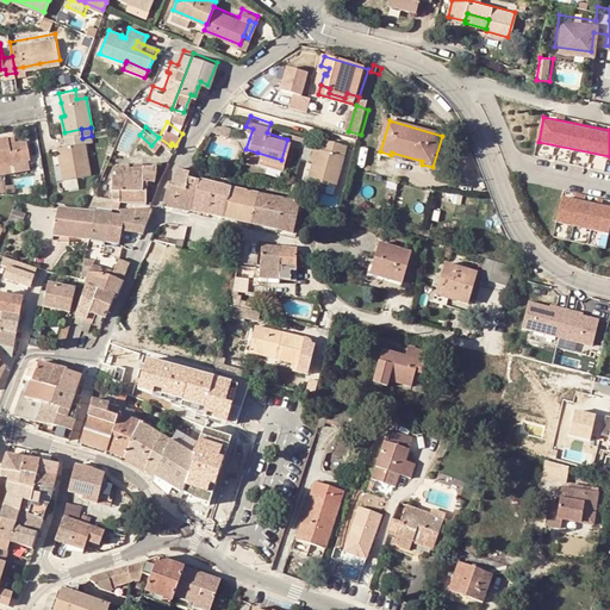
[(67,142),(57,144),(61,163),(63,176),(89,170),(82,138),(81,129),(64,132),(67,142)]
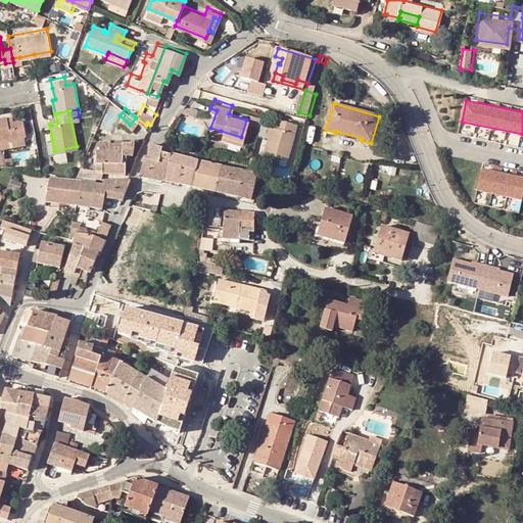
[(248,121),(259,124),(262,114),(251,111),(248,121)]
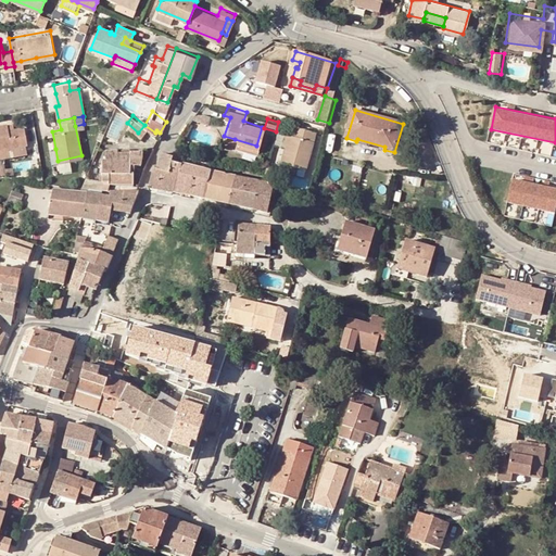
[(8,121),(0,121),(0,144),(27,140),(23,123),(9,126),(8,121)]
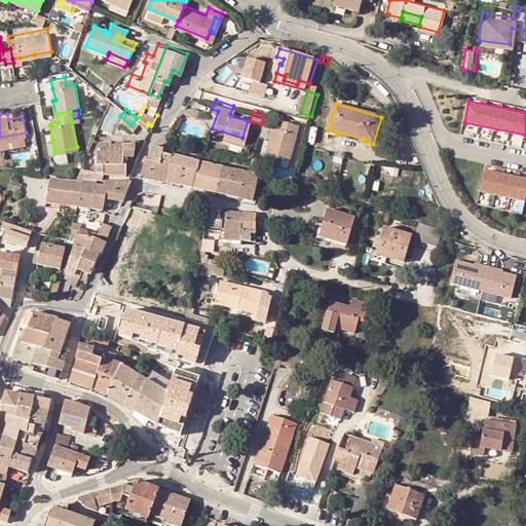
[(279,116),(276,125),(273,124),(269,137),(264,150),(287,157),(298,123),(279,116)]
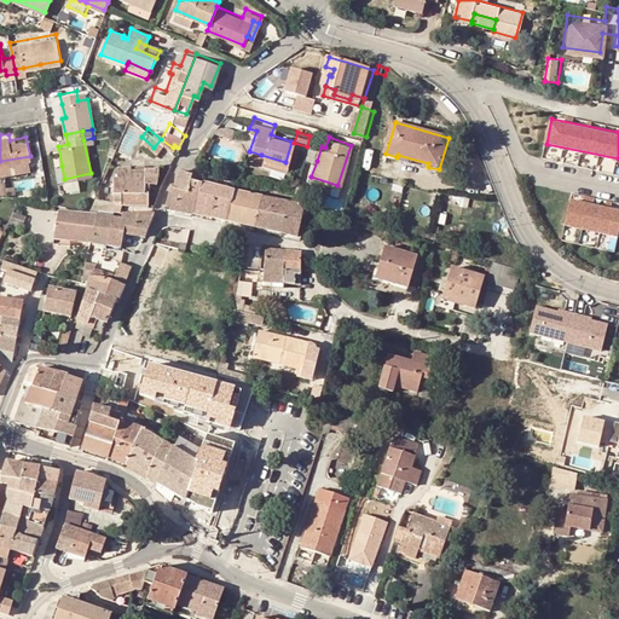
[(259,162),(283,169),(285,162),(261,155),(259,162)]
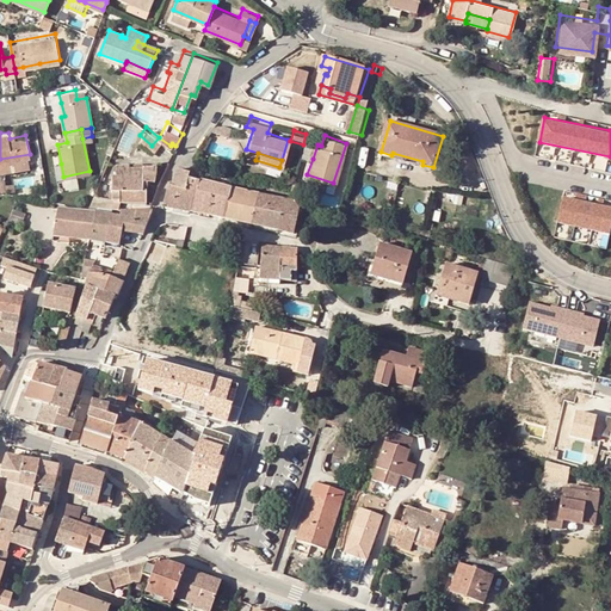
[(142,177),(146,177),(156,176),(156,166),(153,166),(153,160),(115,161),(115,171),(110,171),(111,197),(146,196),(146,186),(142,186),(142,177)]
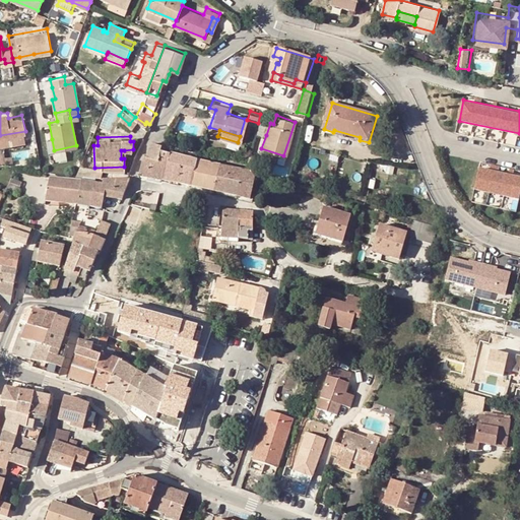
[(138,170),(163,174),(170,148),(160,146),(160,141),(151,138),(146,152),(143,151),(138,170)]
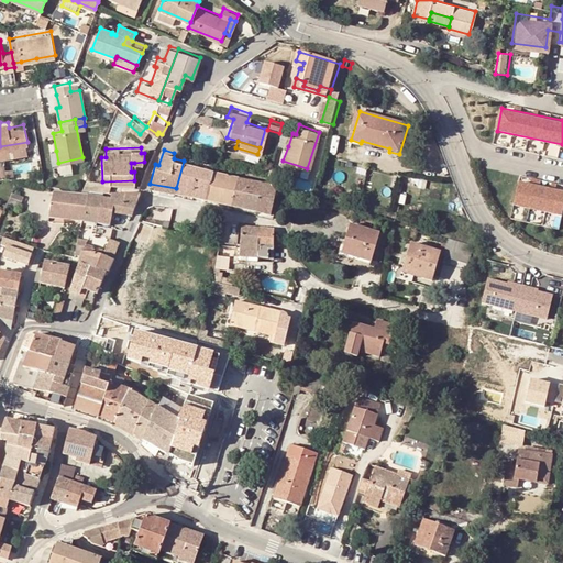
[(213,167),(184,161),(176,188),(207,195),(213,167)]
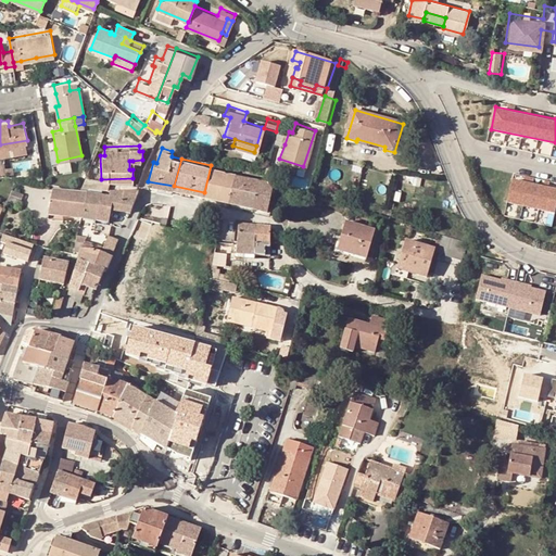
[(236,172),(211,165),(204,192),(229,198),(236,172)]
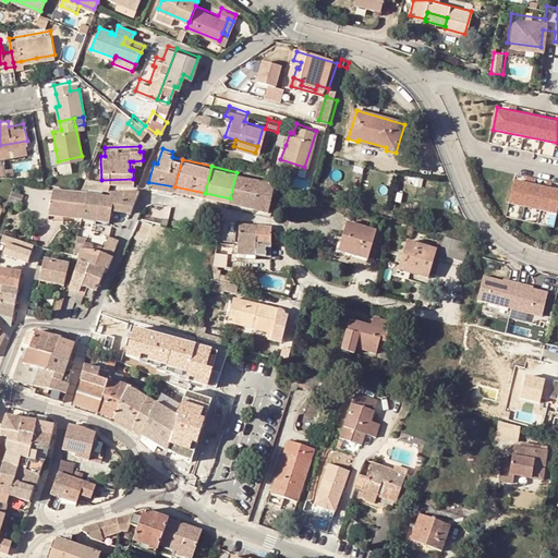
[(261,177),(237,172),(230,198),(254,204),(261,177)]
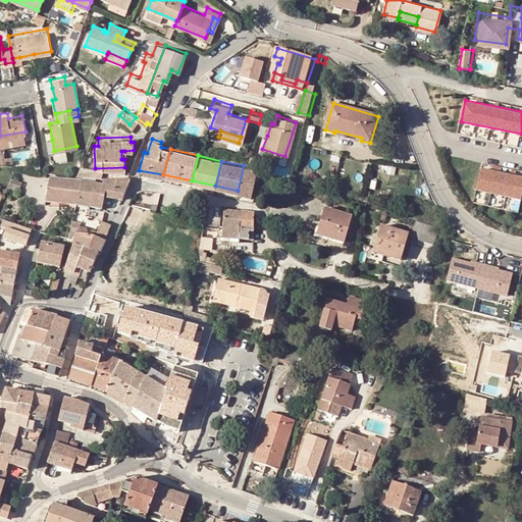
[(257,167),(244,165),(238,191),(251,194),(257,167)]
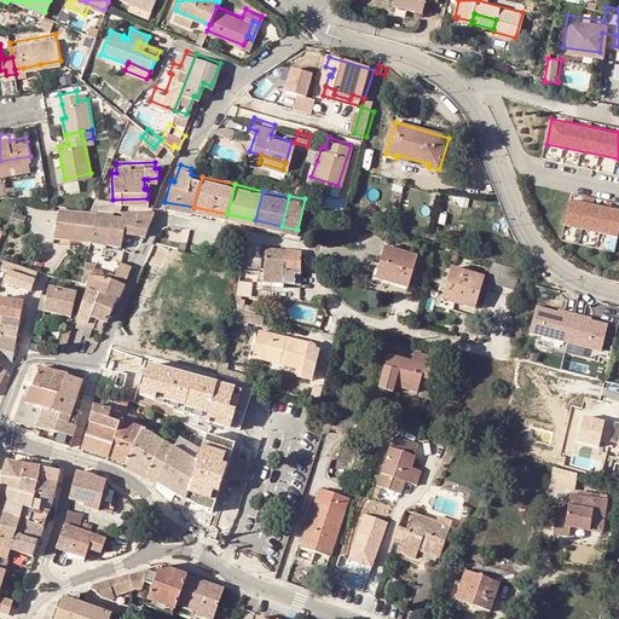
[(618,208),(572,197),(566,225),(618,237),(618,208)]
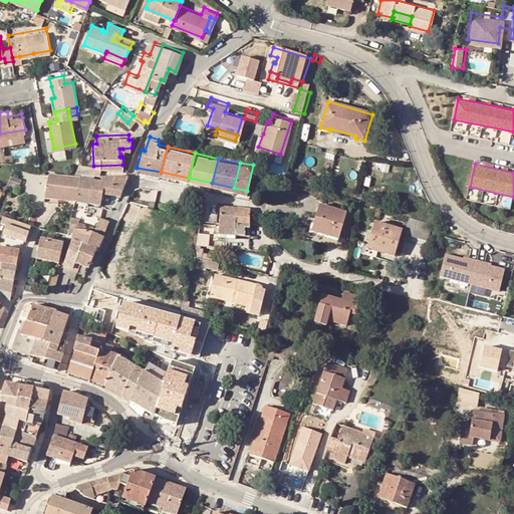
[(80,172),(79,175),(74,197),(87,199),(88,194),(93,176),(86,175),(87,171),(81,170),(80,172)]
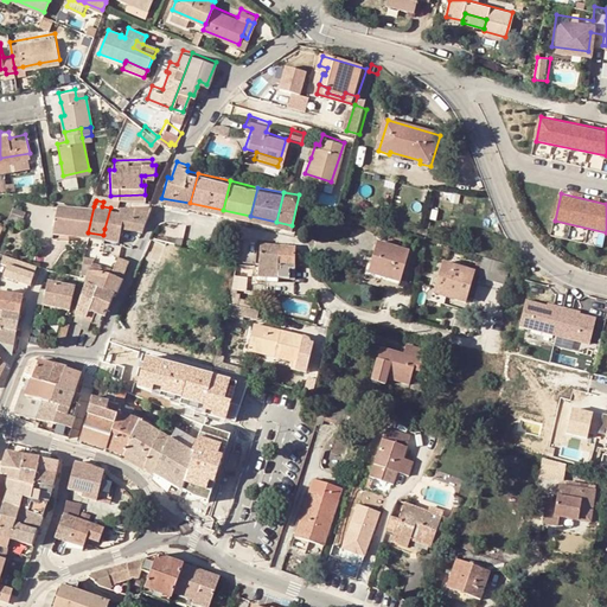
[(24,208),(12,202),(7,212),(19,217),(24,208)]
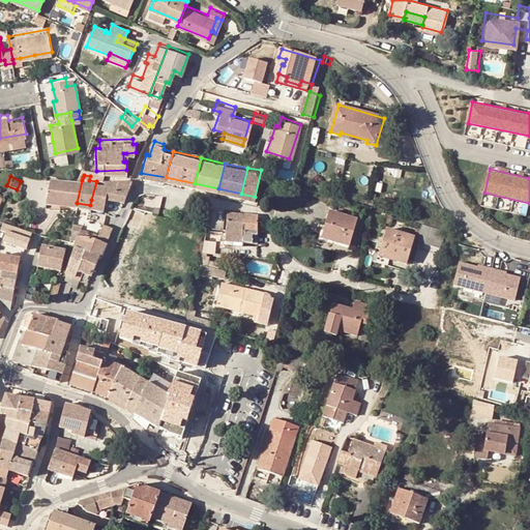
[(46,199),(77,203),(82,180),(47,176),(46,181),(49,182),(46,199)]
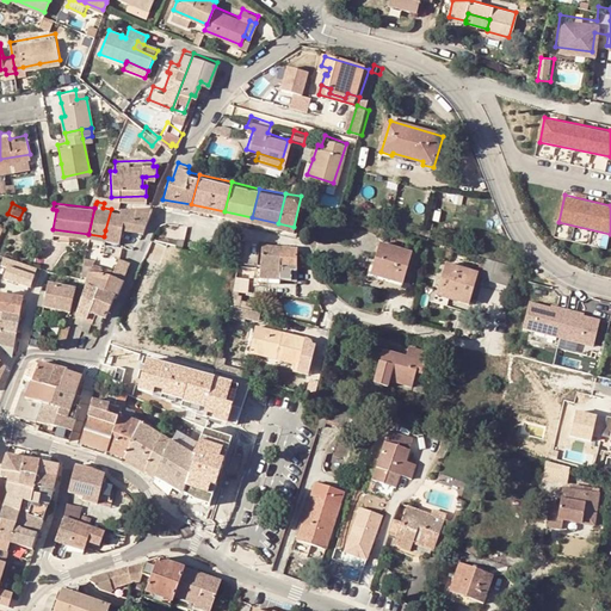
[(111,209),(105,230),(104,236),(118,239),(121,224),(142,228),(152,204),(121,204),(119,210),(111,209)]
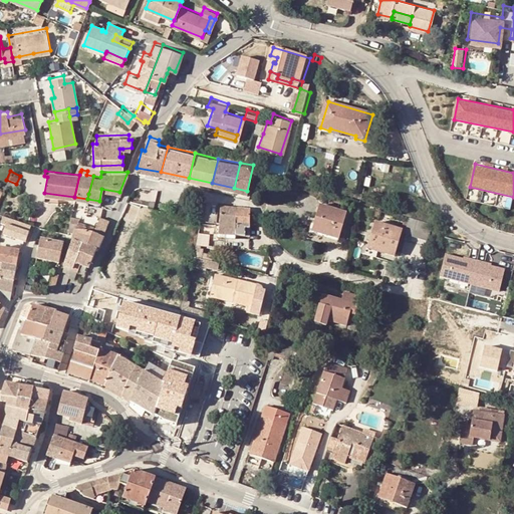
[(121,211),(127,213),(134,199),(129,197),(127,196),(121,211)]
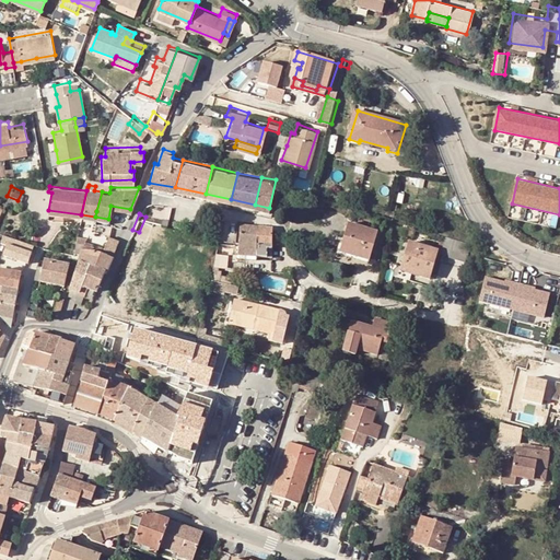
[(152,219),(146,217),(139,232),(146,235),(152,219)]
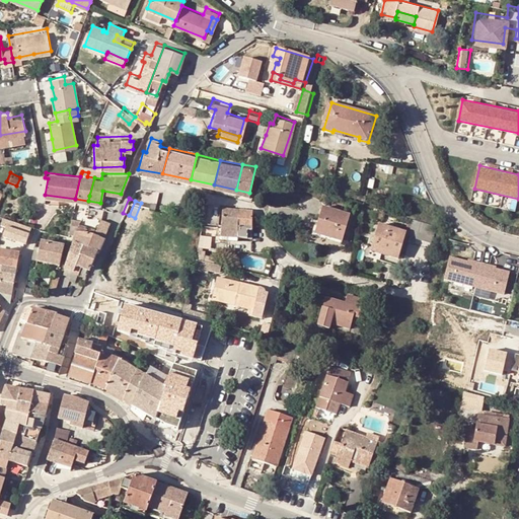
[(348,214),(321,206),(314,229),(341,238),(348,214)]
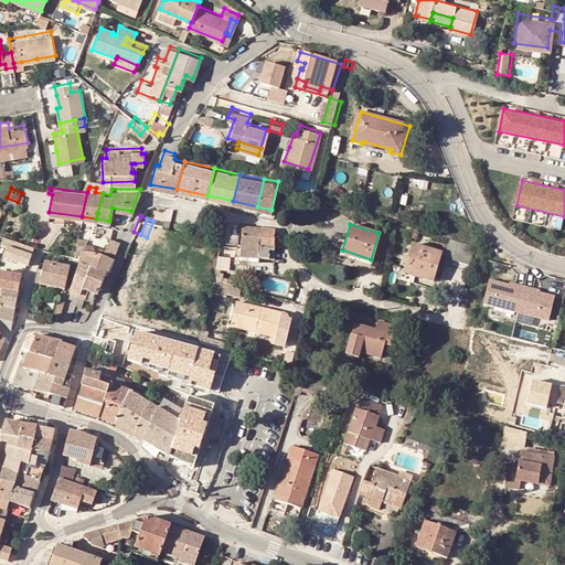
[(251,245),(257,246),(257,227),(241,226),(241,236),(240,252),(249,252),(251,245)]
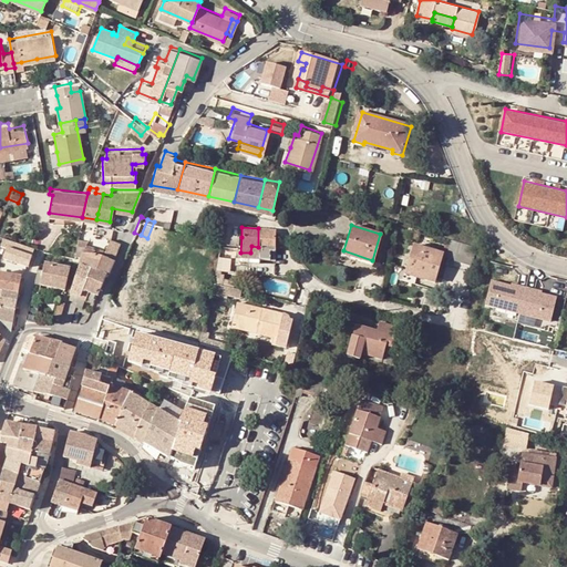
[(275,230),(258,228),(258,247),(258,259),(274,260),(275,230)]
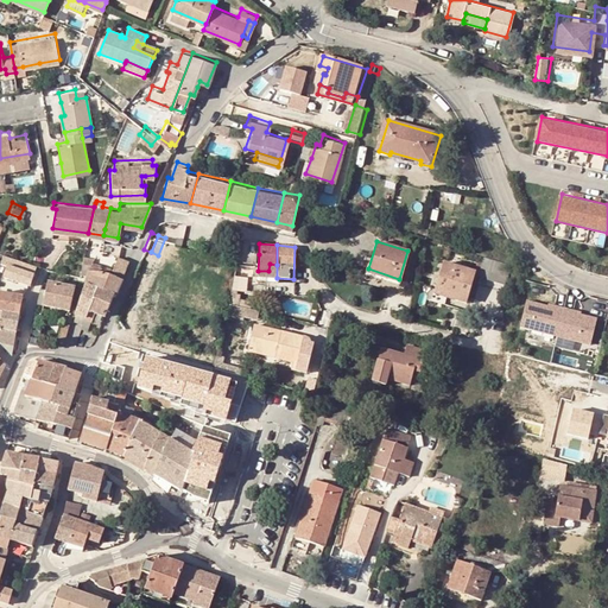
[(109,271),(121,274),(130,255),(116,251),(113,263),(109,271)]
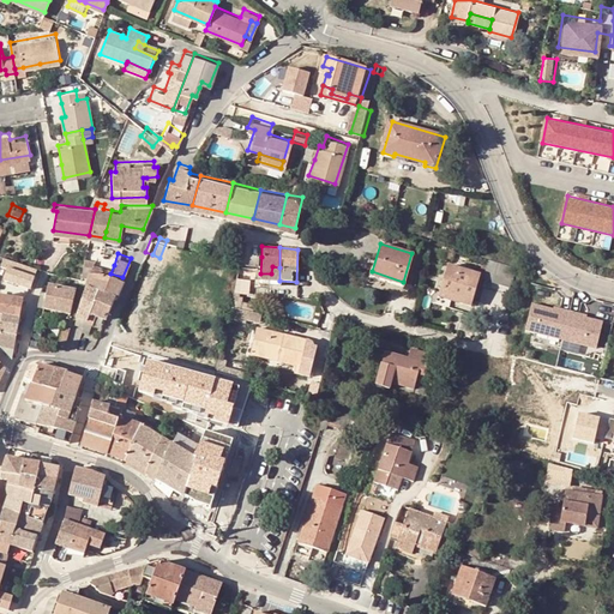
[(98,262),(96,270),(110,274),(114,265),(98,262)]
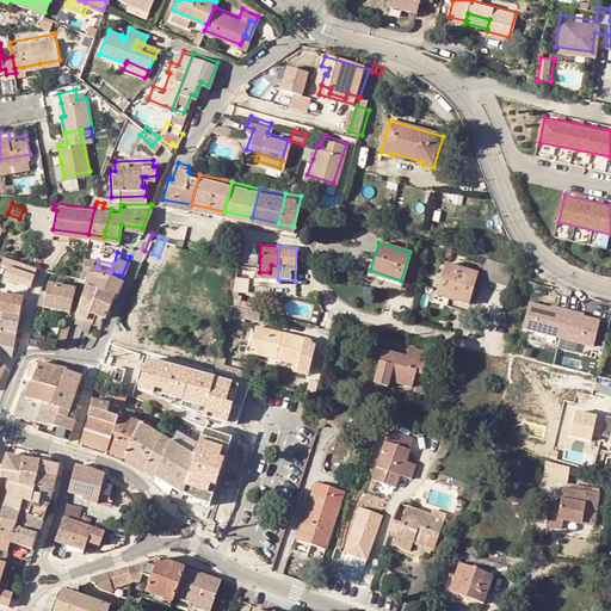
[(457,291),(456,295),(468,298),(476,269),(445,260),(438,285),(457,291)]
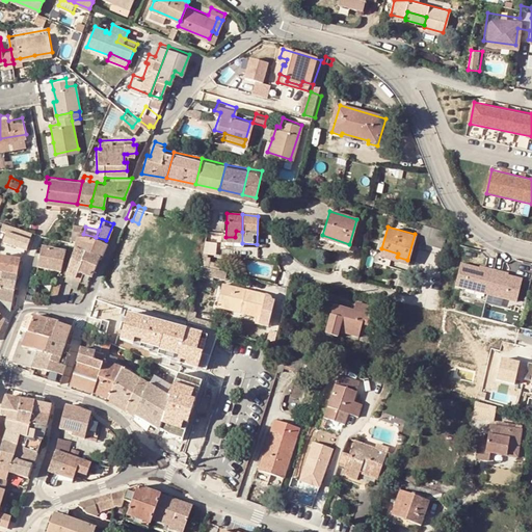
[(224,241),(242,243),(242,232),(236,231),(235,237),(225,237),(224,241)]
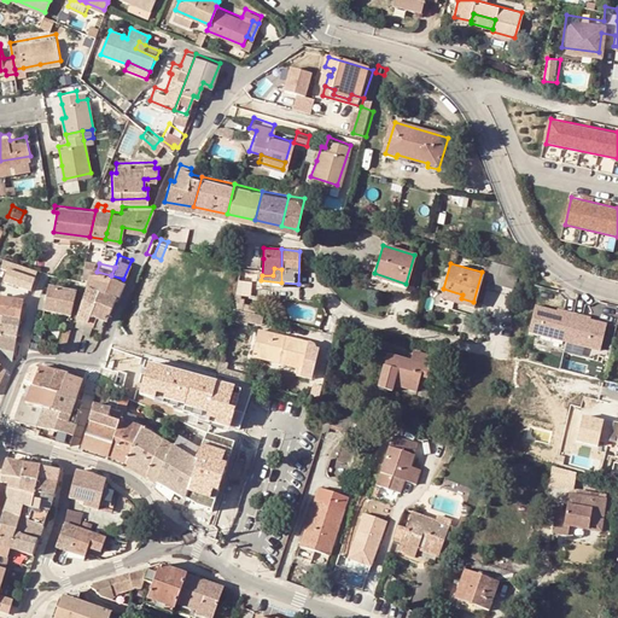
[(86,284),(98,289),(115,296),(116,296),(123,279),(111,275),(97,272),(89,269),(87,277),(86,284)]
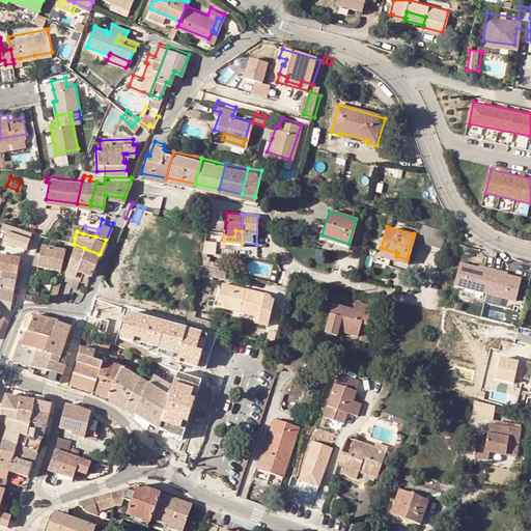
[(63,247),(42,243),(39,248),(36,261),(59,266),(63,247)]
